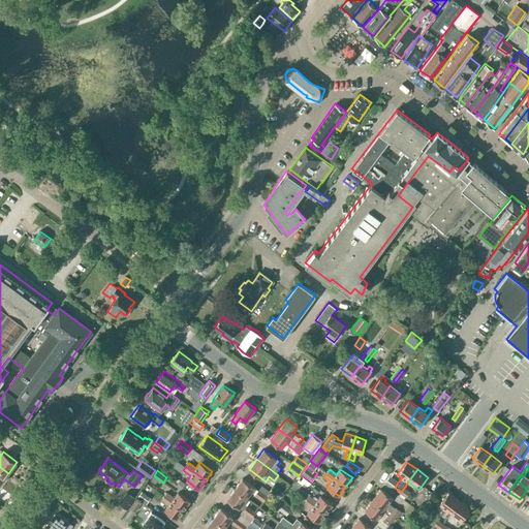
[(398,483),(390,476),(384,483),(394,489),(395,488),(398,483)]
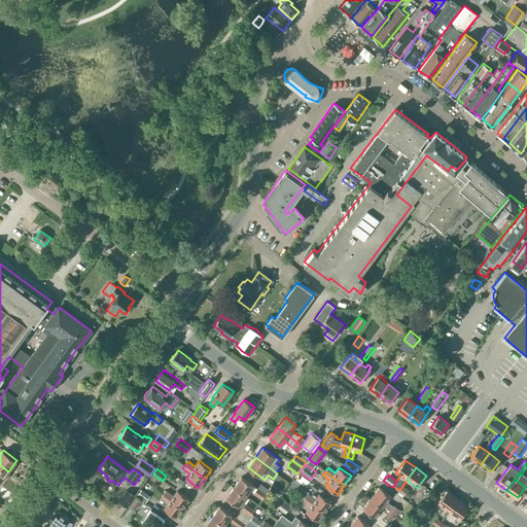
[(234,487),(245,495),(253,485),(241,477),(234,487)]
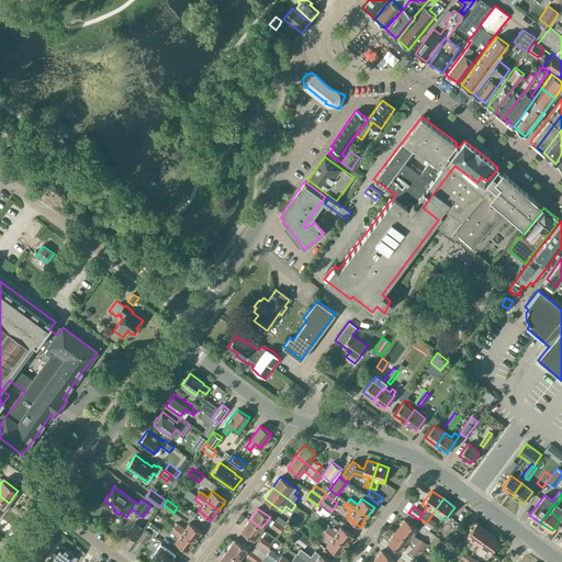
[(288,521),(278,515),(270,526),(280,532),(288,521)]
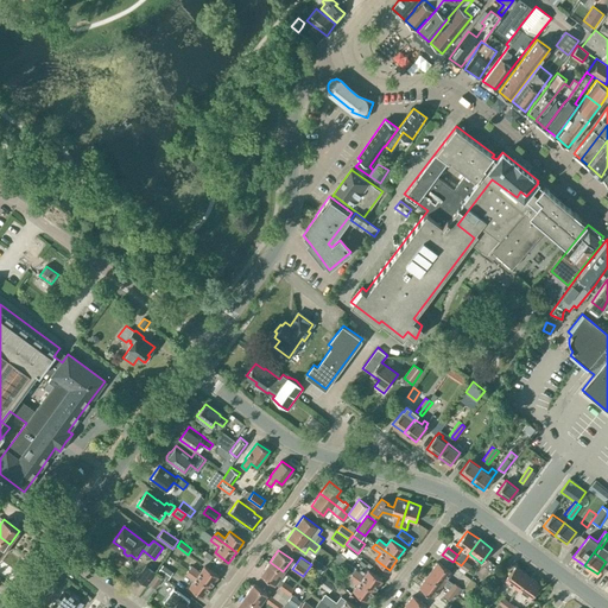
[(472,564),(466,559),(461,565),(467,570),(472,564)]
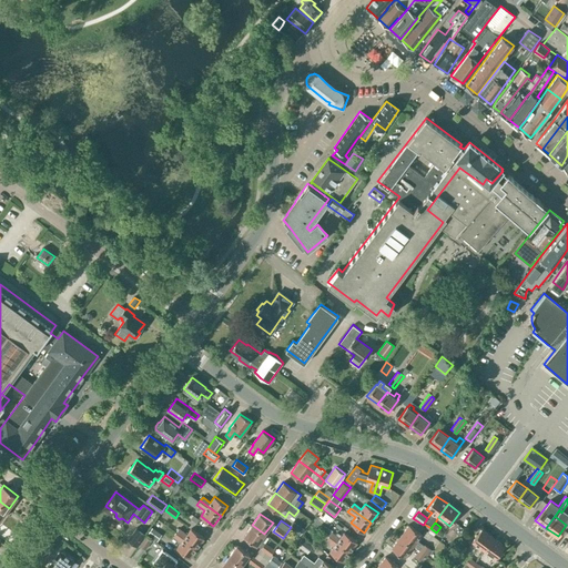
[(264,534),(252,525),(244,536),(256,545),(264,534)]
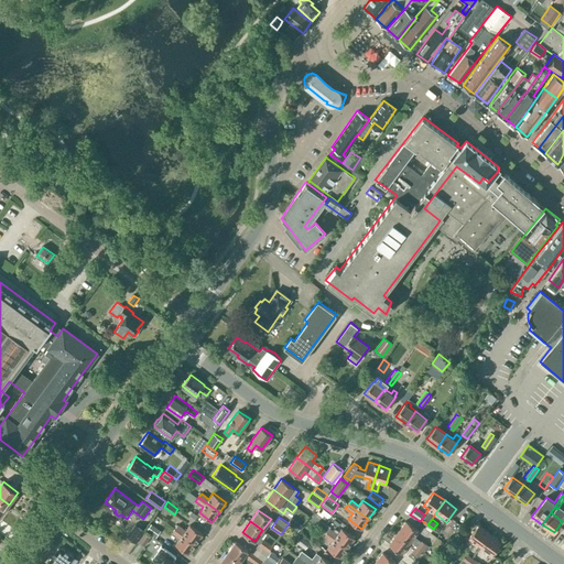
[(398,532),(410,542),(416,546),(422,551),(426,544),(421,541),(414,537),(419,530),(405,521),(398,532)]
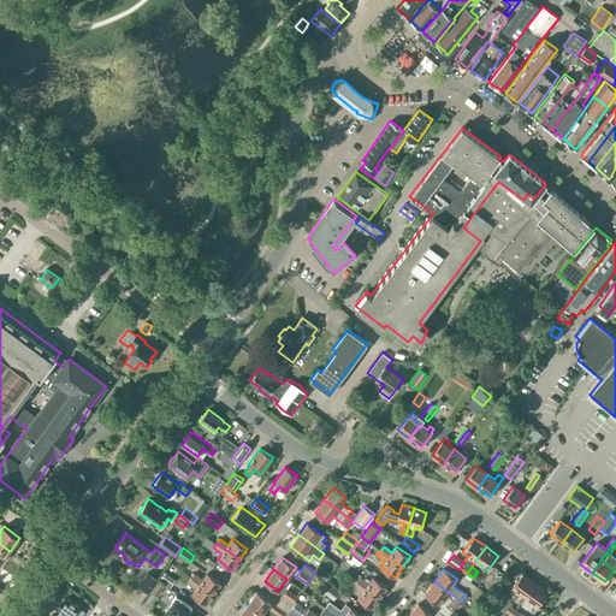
[(148,572),(138,585),(149,593),(150,591),(158,580),(159,579),(148,572)]
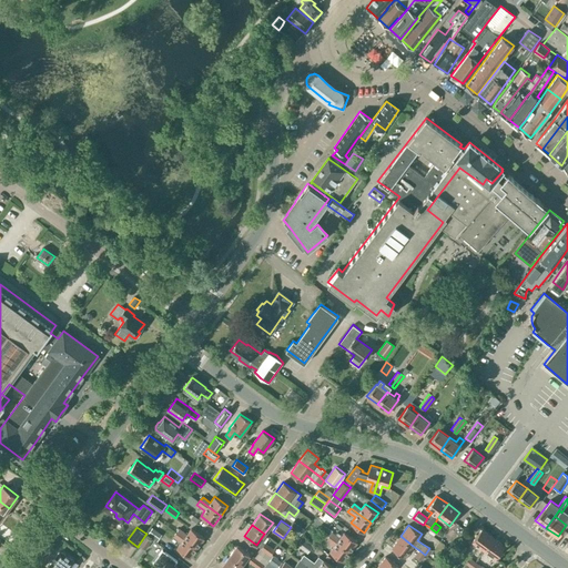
[(162,534),(152,527),(148,534),(156,541),(162,534)]
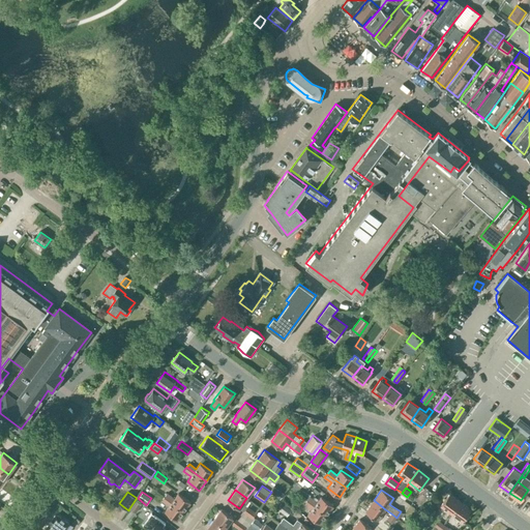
[(305,492),(302,496),(326,514),(333,505),(321,496),(317,502),(311,497),(311,496),(305,492)]
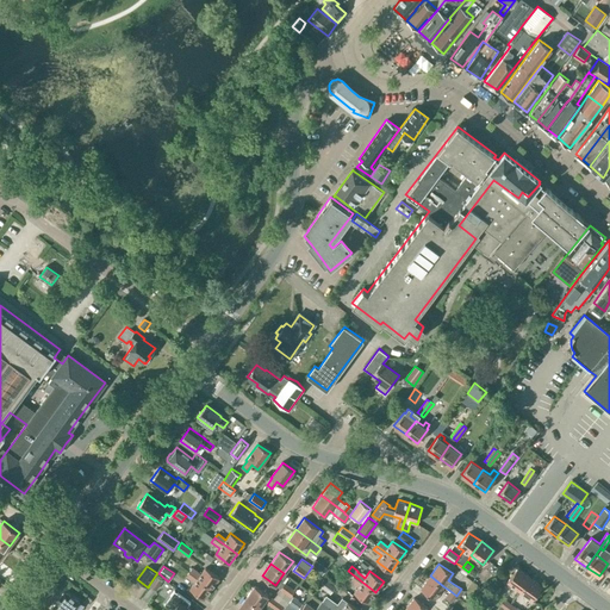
[(192,567),(190,572),(212,589),(219,578),(205,567),(200,573),(192,567)]
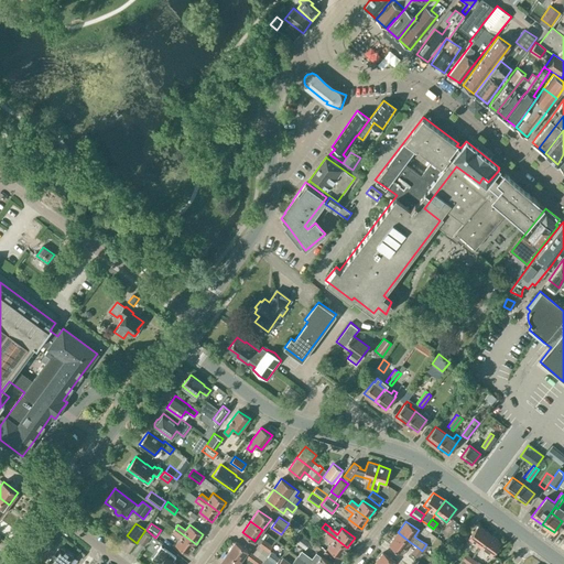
[(468,539),(480,546),(490,533),(478,525),(468,539)]
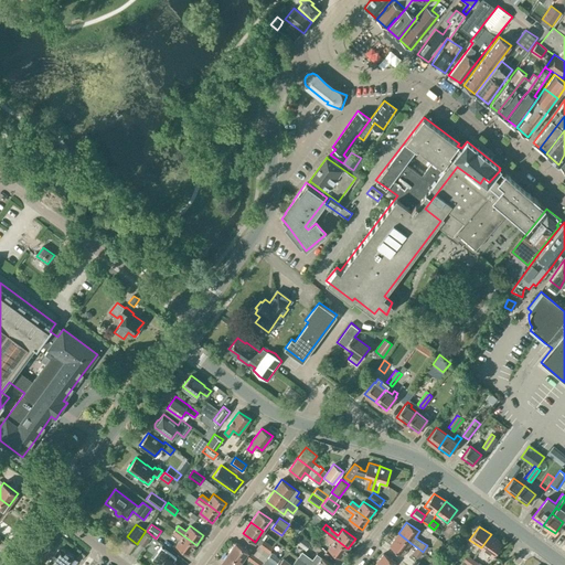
[(189,554),(196,545),(176,530),(172,533),(180,539),(176,545),(189,554)]
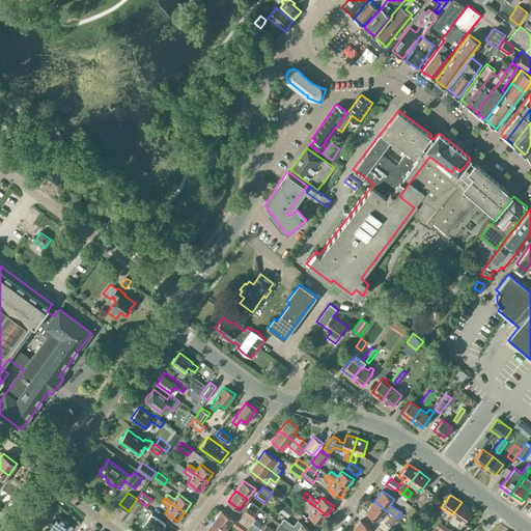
[(136,500),(130,509),(136,513),(142,504),(136,500)]
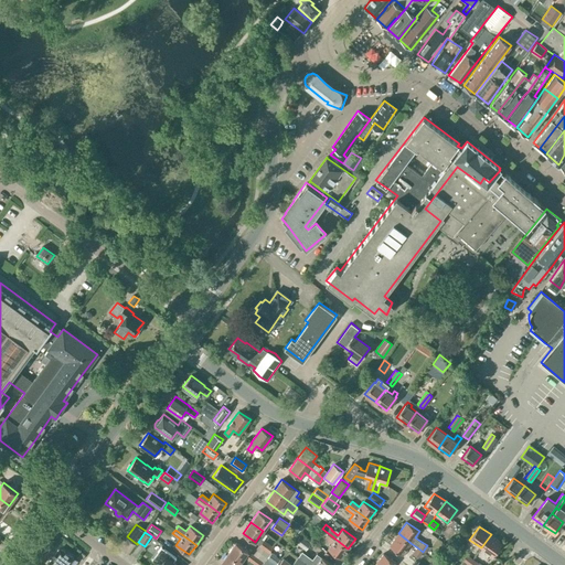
[(403,554),(411,543),(398,533),(390,545),(403,554)]
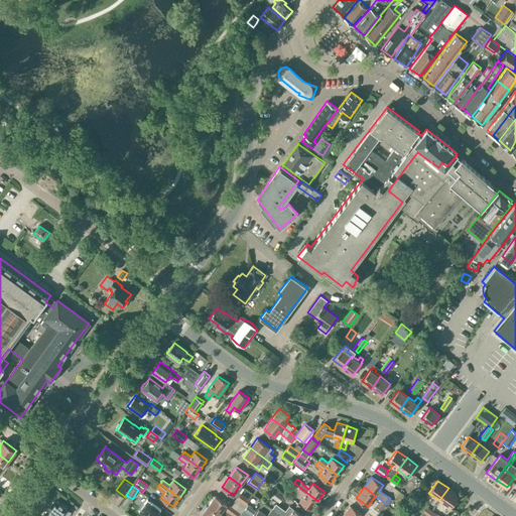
[(311,510),(317,501),(299,488),(296,491),(303,496),(299,501),(311,510)]
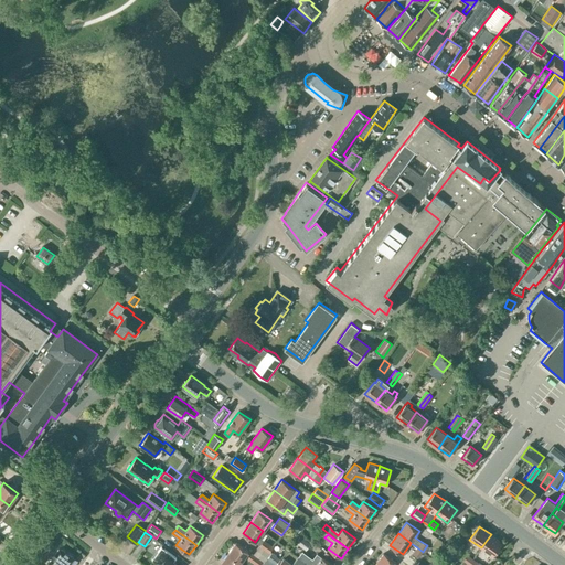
[(502,543),(491,534),(481,547),(492,556),(502,543)]
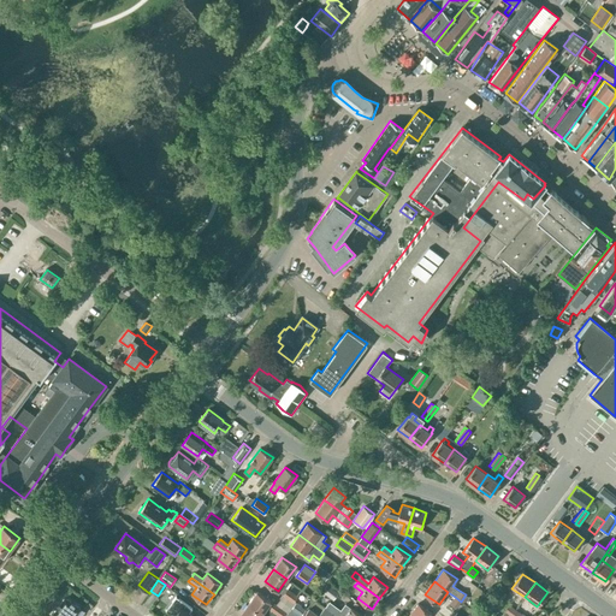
[(338,592),(327,584),(321,591),(333,599),(338,592)]
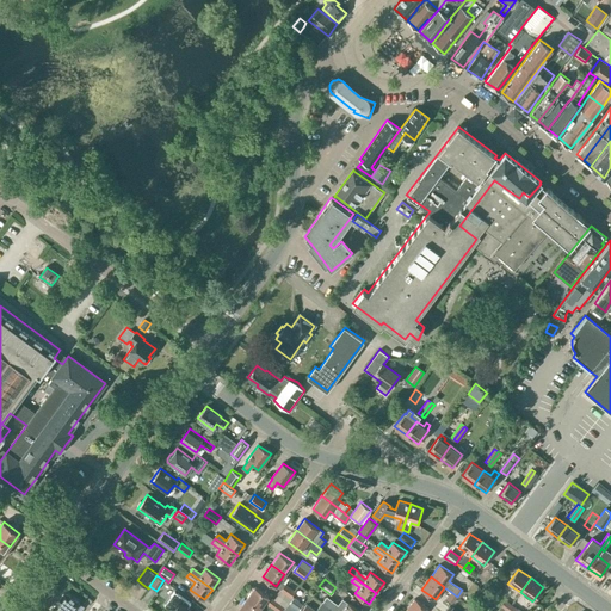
[(296,591),(285,584),(281,590),(291,597),(296,591)]
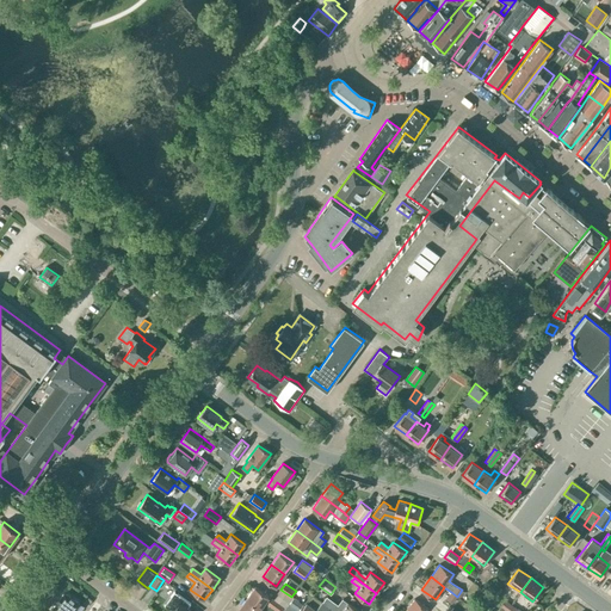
[(246,598),(260,608),(264,602),(276,610),(281,610),(284,608),(255,586),(246,598)]
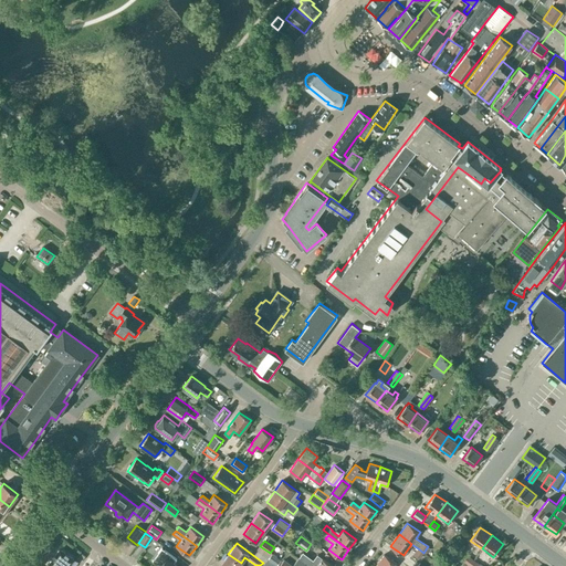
[(161,547),(152,561),(158,565),(177,565),(174,563),(177,559),(161,547)]
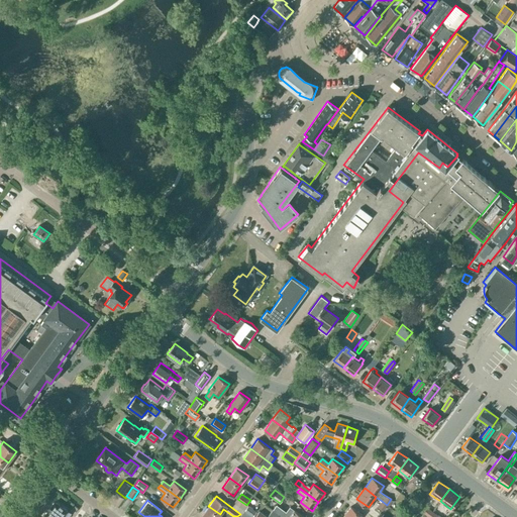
[(68,516),(71,513),(55,501),(44,515),(46,516),(68,516)]
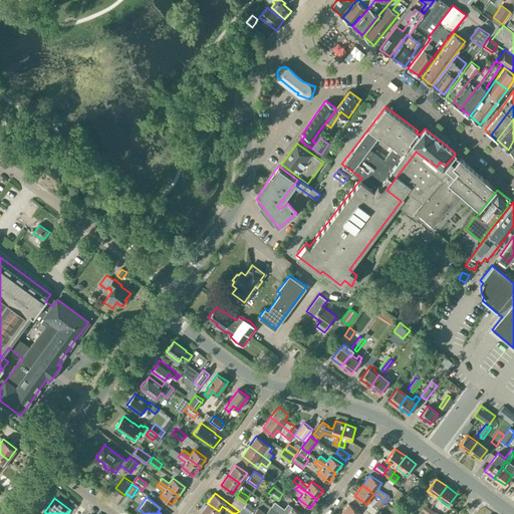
[(380,507),(384,502),(379,498),(375,504),(380,507)]
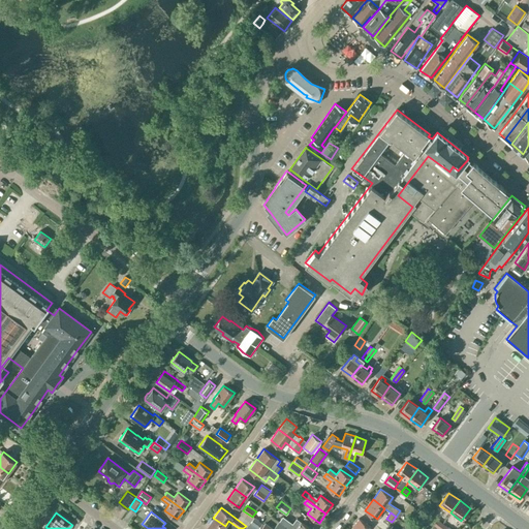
[(262,523),(254,517),(250,523),(258,528),(262,523)]
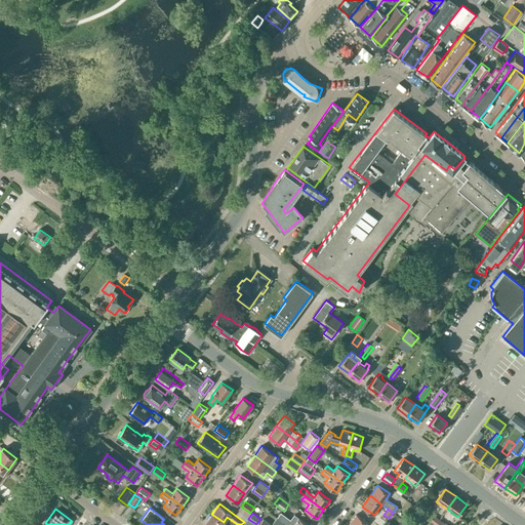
[(281,513),(277,518),(286,524),(309,524),(298,518),(294,523),(281,513)]
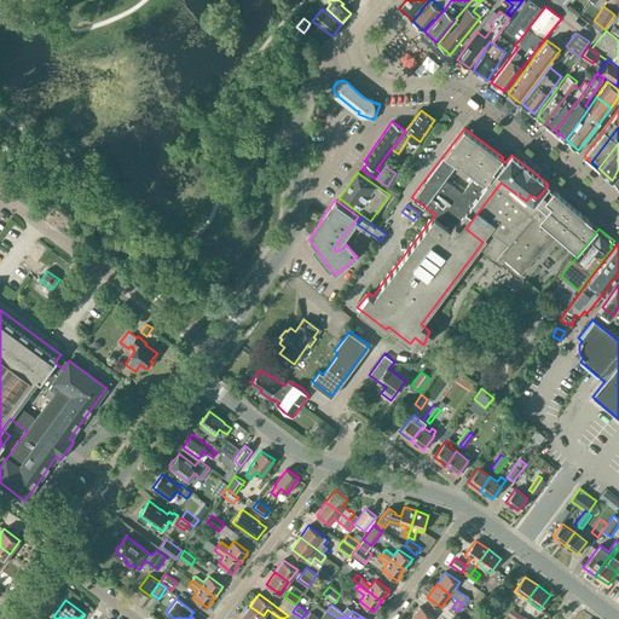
[(260,618),(264,615),(249,606),(241,618),(242,618),(260,618)]
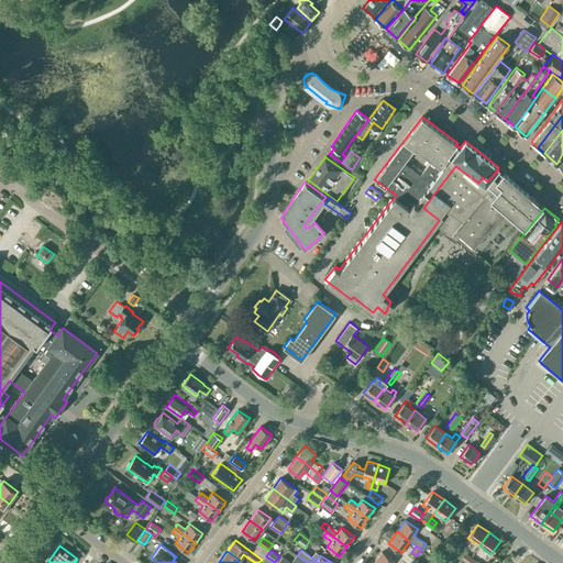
[(382,551),(374,562),(373,562),(393,562),(395,561),(382,551)]
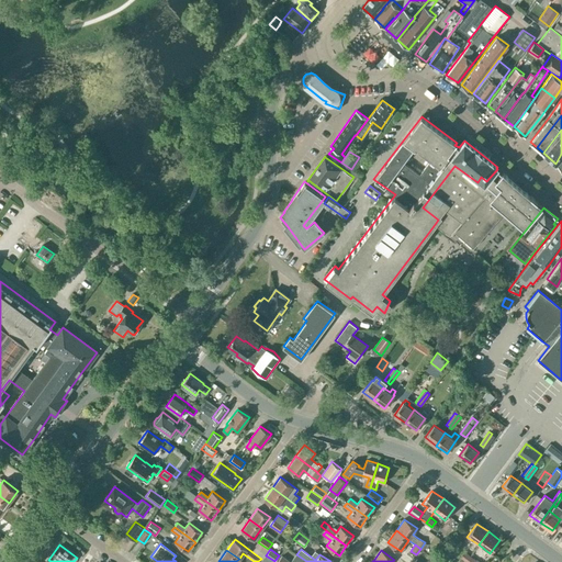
[(452,557),(446,551),(441,557),(449,561),(452,557)]
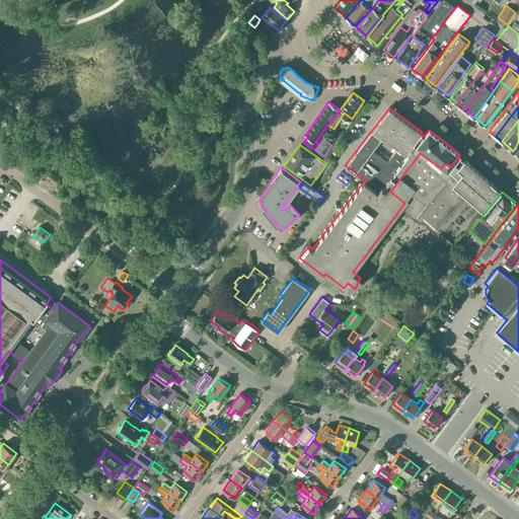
[(434,513),(429,509),(425,515),(430,518),(434,513)]
